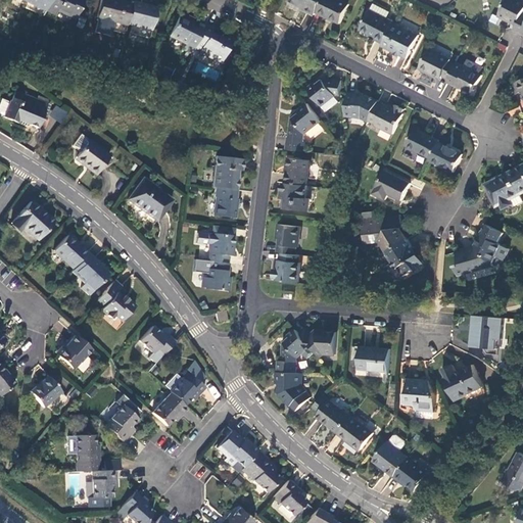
[(22,0),(36,6),(37,4),(46,9),(50,0),(22,0)]
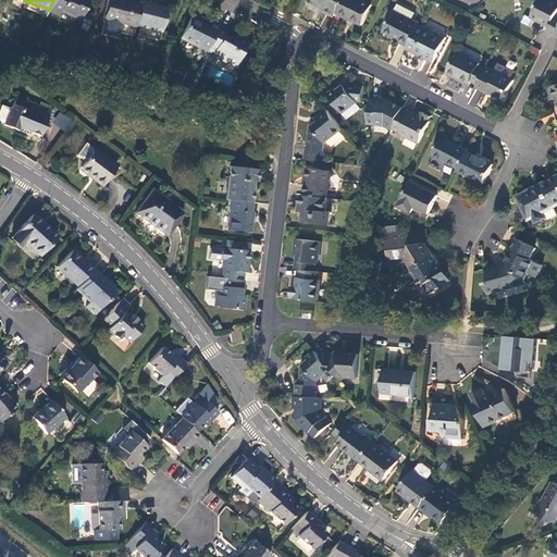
[(53,0),(49,10),(48,12),(57,15),(59,11),(78,20),(87,0),(53,0)]
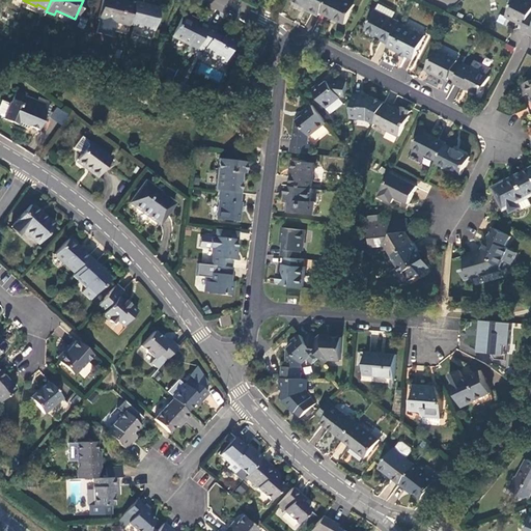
[(134,4),(118,0),(103,0),(100,18),(102,18),(98,32),(112,36),(115,22),(129,25),(129,23),(134,4)]
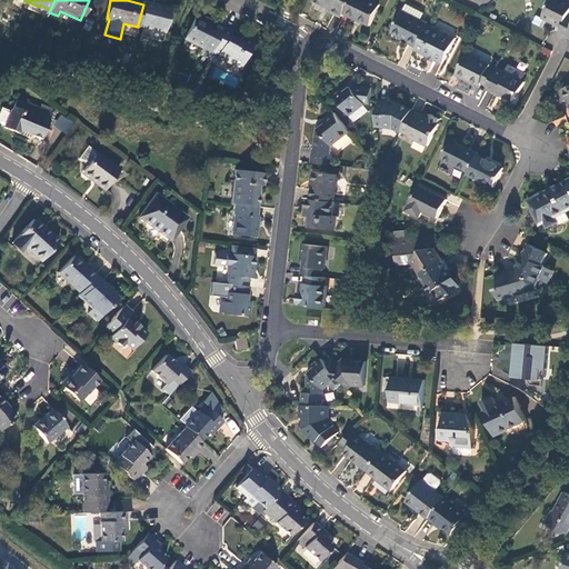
[(317,0),(329,7),(328,9),(343,16),(345,12),(350,0),(317,0)]
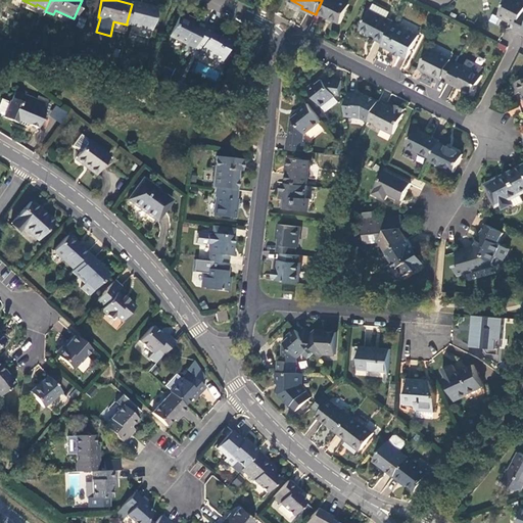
[(349,4),(341,0),(322,0),(317,11),(340,22),(349,4)]
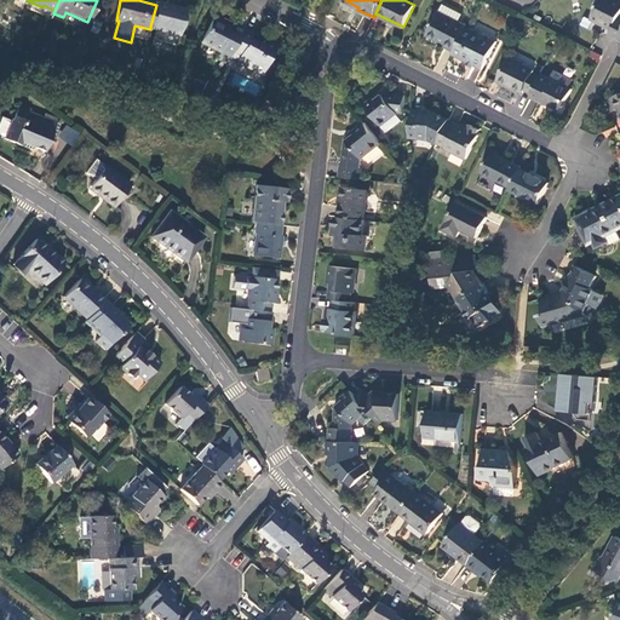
[(609,35),(619,40),(619,36),(619,16),(619,1),(616,0),(601,0),(592,18),(604,24),(604,22),(613,27),(609,35)]
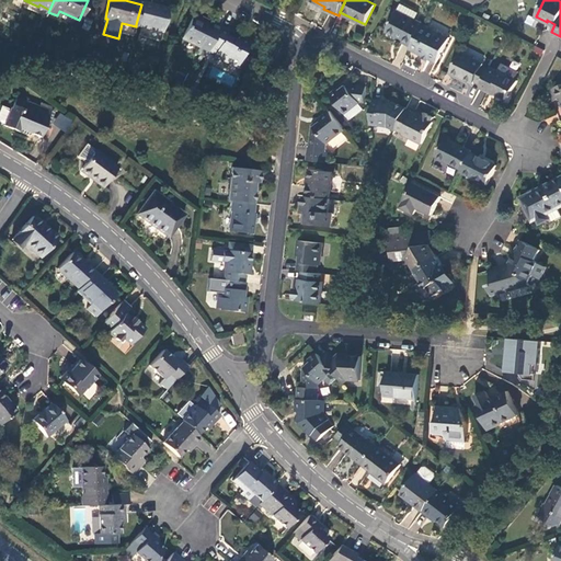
[(168,9),(142,2),(141,4),(136,24),(161,31),(168,9)]
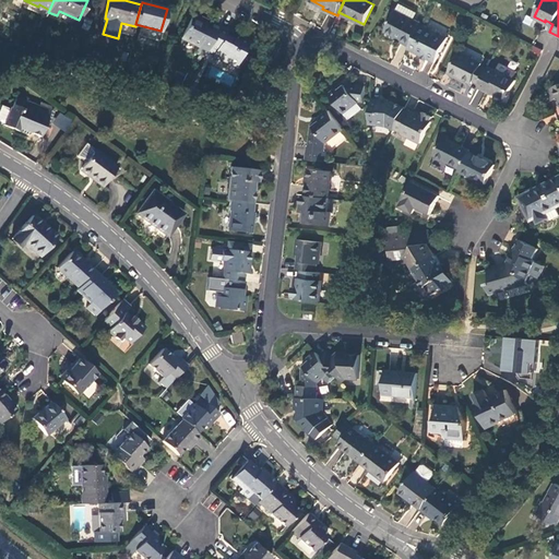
[(415,11),(400,3),(385,31),(400,38),(399,39),(411,46),(421,24),(411,19),(415,11)]
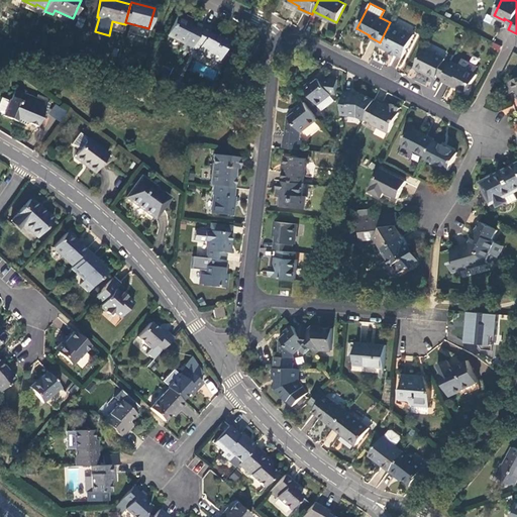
[(176,15),(166,34),(184,43),(181,48),(188,52),(190,47),(201,26),(190,20),(189,22),(176,15)]
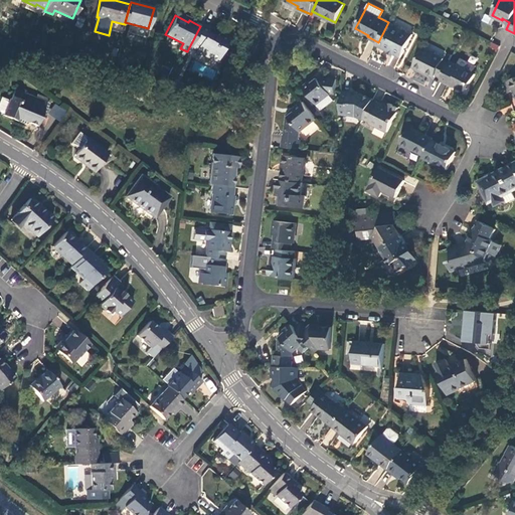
[(378,42),(377,44),(389,51),(388,52),(394,55),(395,53),(401,57),(413,34),(388,22),(378,42)]
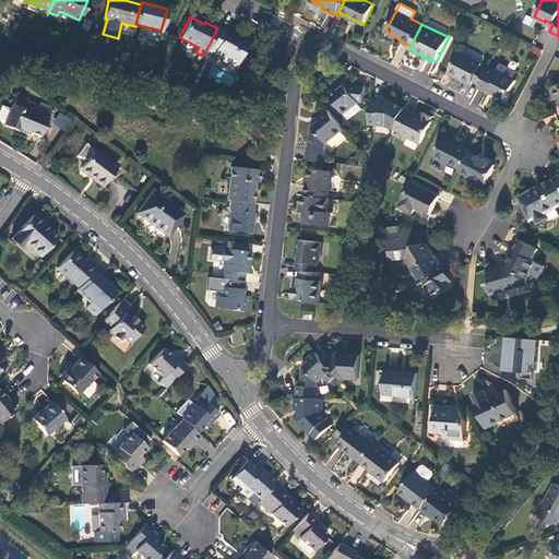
[(217,28),(205,51),(235,66),(248,42),(238,37),(236,40),(225,35),(227,31),(218,26),(217,28)]
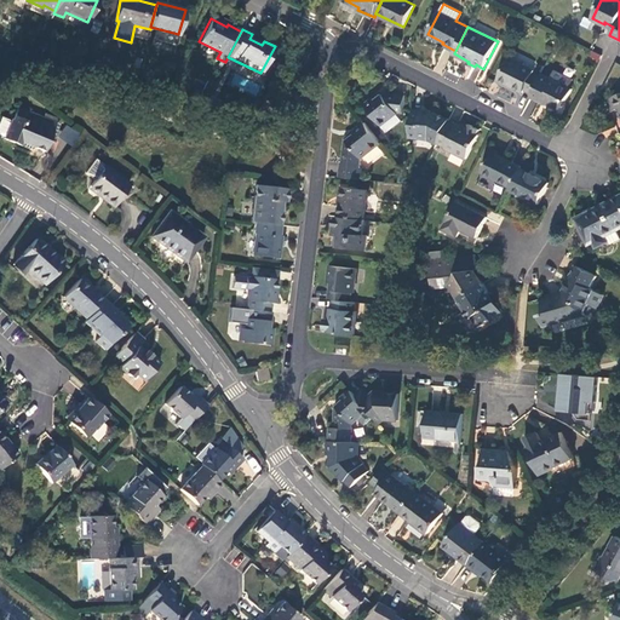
[(510,58),(499,80),(524,93),(526,90),(533,93),(540,78),(534,74),(535,70),(510,58)]
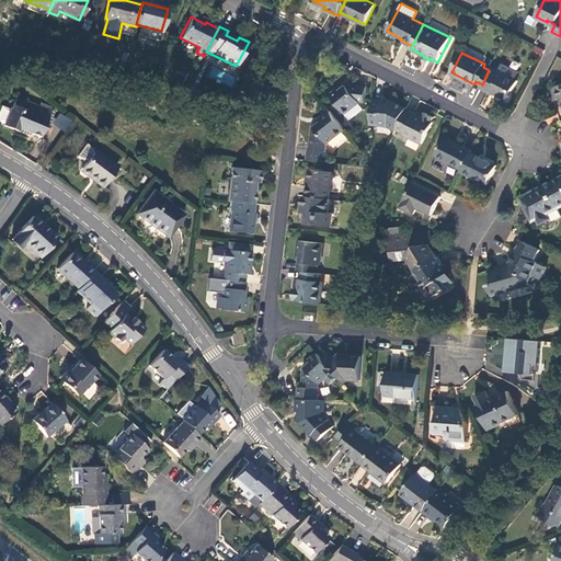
[(482,84),(480,88),(491,93),(492,92),(506,99),(511,90),(513,91),(518,81),(515,80),(518,73),(502,66),(500,71),(490,67),(489,70),(482,84)]
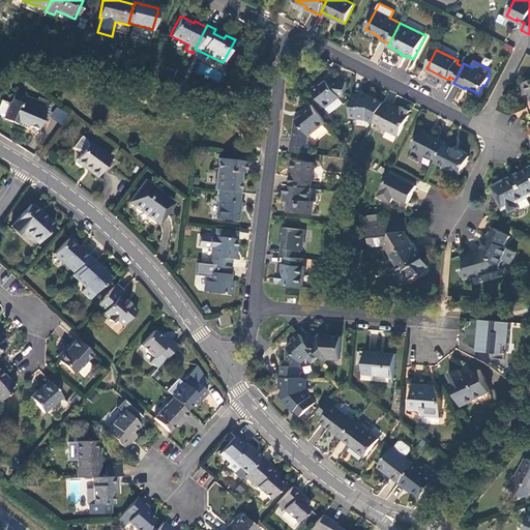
[(312,89),(330,113),(345,102),(341,97),(345,97),(347,81),(326,79),(327,81),(321,86),(319,84),(312,89)]
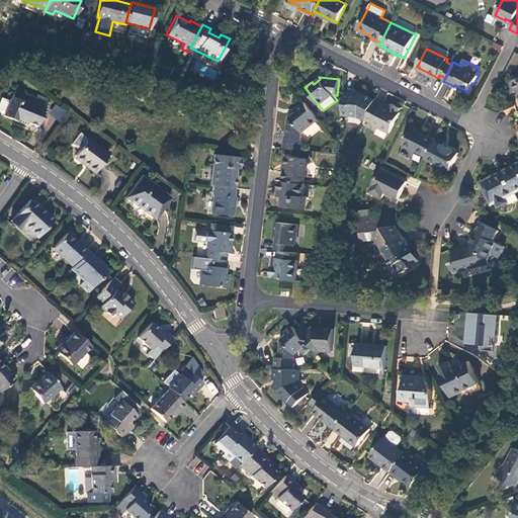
[(9,99),(2,115),(26,125),(27,123),(36,126),(47,103),(14,90),(10,100),(9,99)]
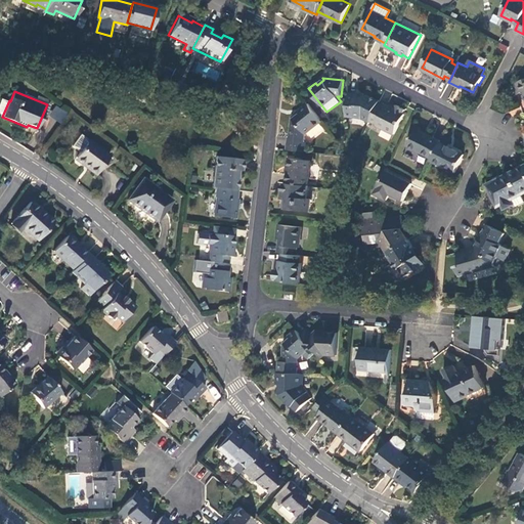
[(356,94),(348,93),(346,116),(361,118),(369,122),(369,121),(379,103),(380,101),(367,95),(363,95),(362,97),(356,96),(356,94)]
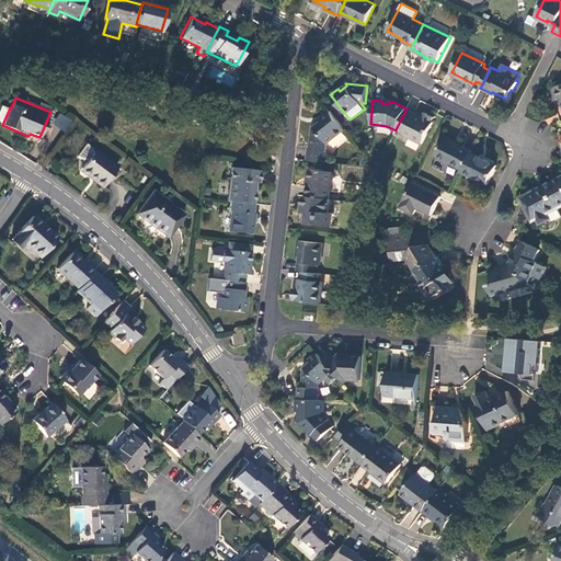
[(405,111),(396,129),(403,133),(402,134),(422,144),(433,123),(432,123),(434,118),(425,114),(423,117),(413,113),(412,114),(405,111)]
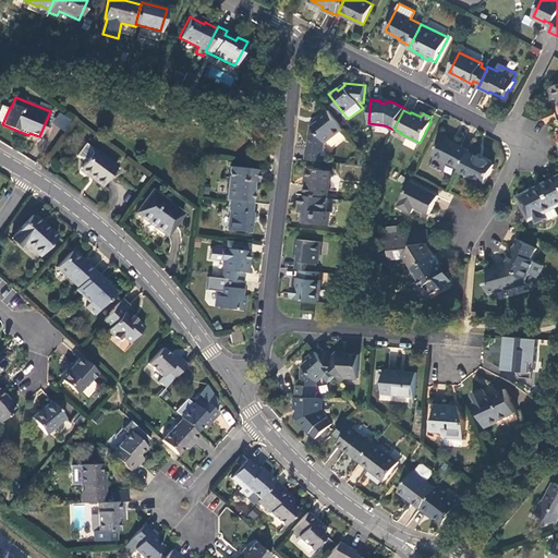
[(306,147),(304,159),(328,161),(329,153),(325,152),(326,143),(342,130),(328,111),(318,119),(319,121),(312,128),(308,147),(306,147)]
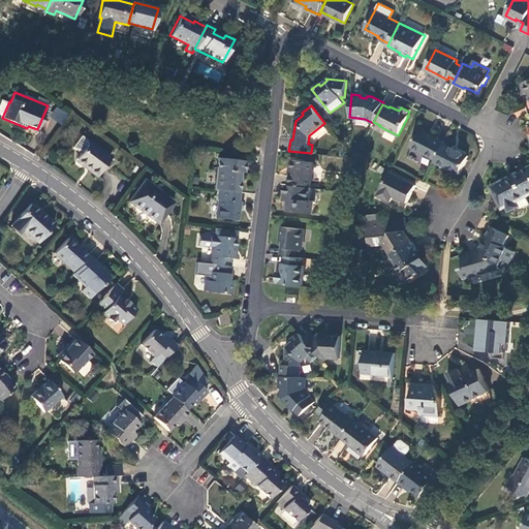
[(62,124),(68,114),(56,106),(50,118),(62,124)]
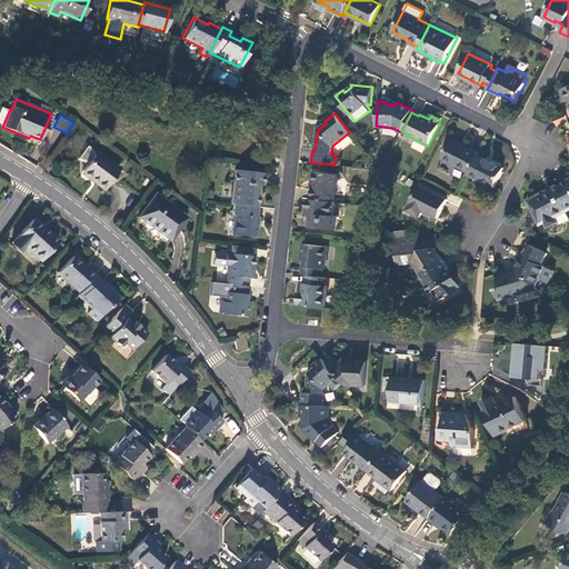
[(452,140),(442,159),(469,172),(478,155),(479,153),(452,140)]
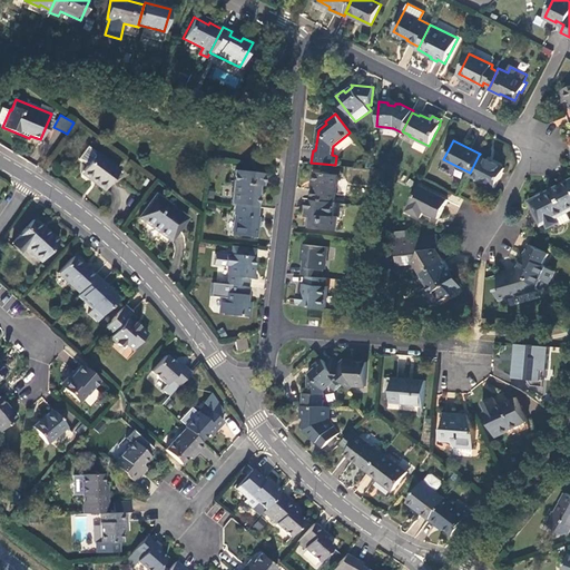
[(97,153),(84,172),(96,180),(95,183),(104,189),(118,169),(97,153)]
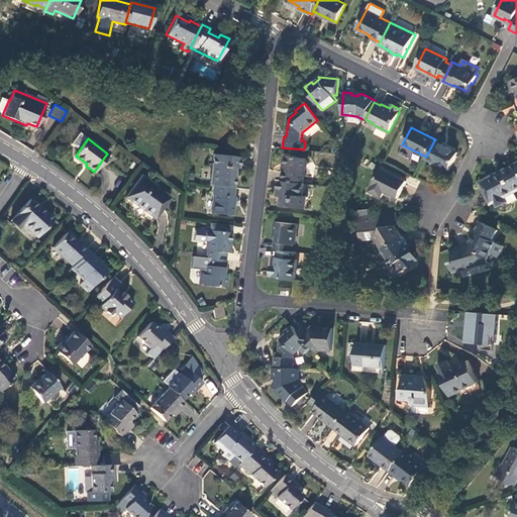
[(426,157),(425,159),(449,171),(458,152),(434,140),(426,157)]
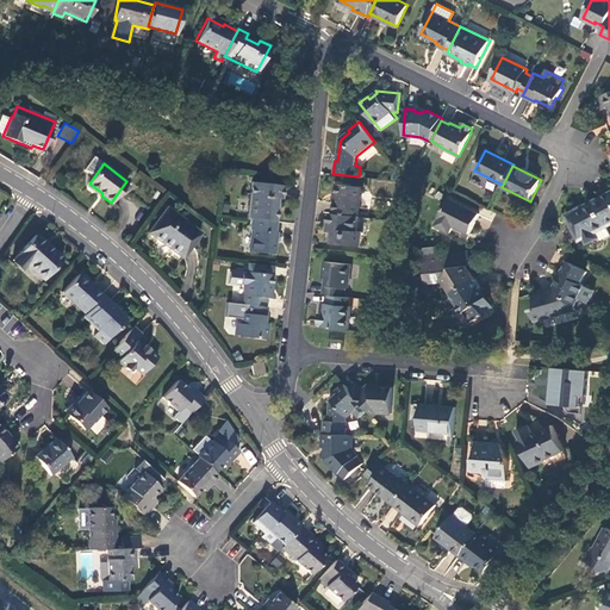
[(281,199),(282,186),(250,182),(247,218),(250,218),(275,222),(278,199),(281,199)]
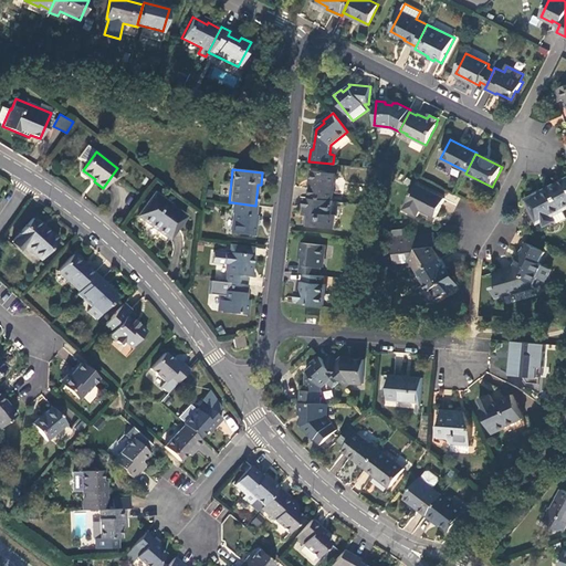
[(313,171),(310,198),(333,200),(336,175),(313,171)]
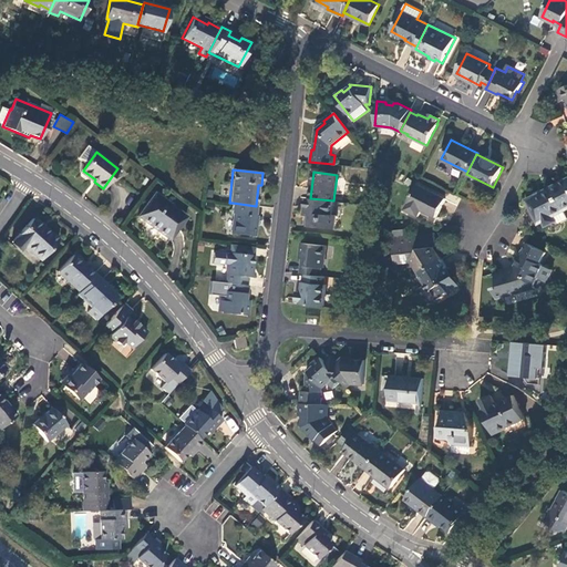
[(566,179),(552,187),(564,212),(566,209),(566,179)]
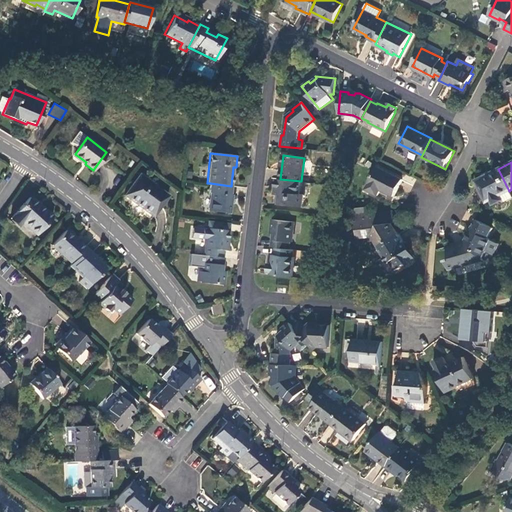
[(378,167),(367,189),(378,195),(381,190),(394,196),(402,180),(378,167)]
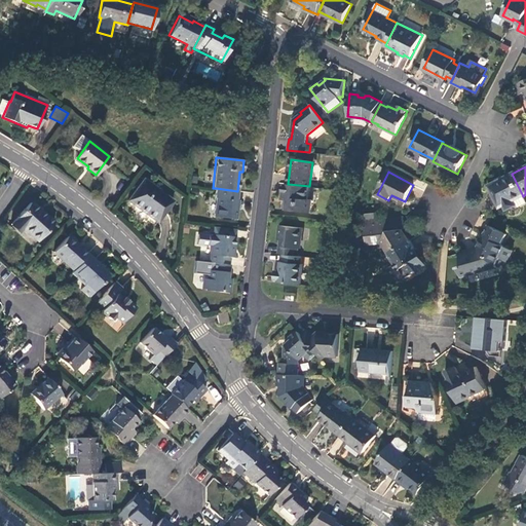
[(512,174),(489,186),(500,208),(504,205),(506,210),(517,205),(514,200),(523,196),(512,174)]
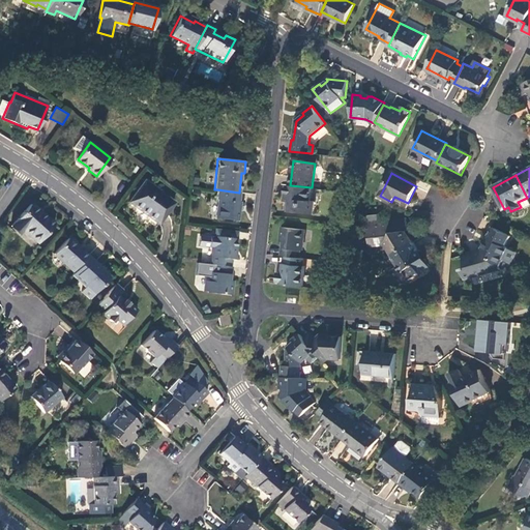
[(144,181),(129,202),(158,224),(173,204),(144,181)]
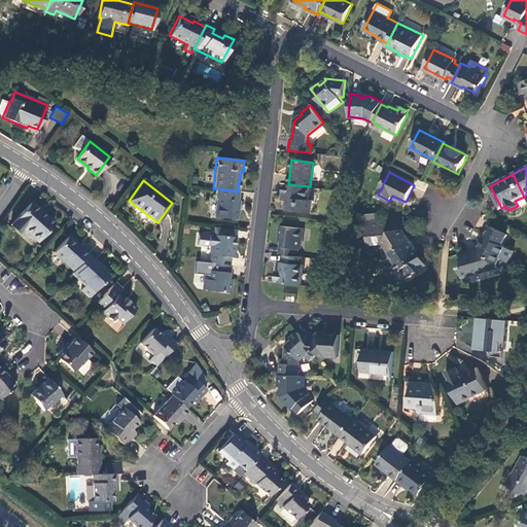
[(288,184),(286,183),(284,200),(286,200),(285,209),(288,209),(288,210),(311,213),(312,201),(309,200),(310,186),(288,184)]
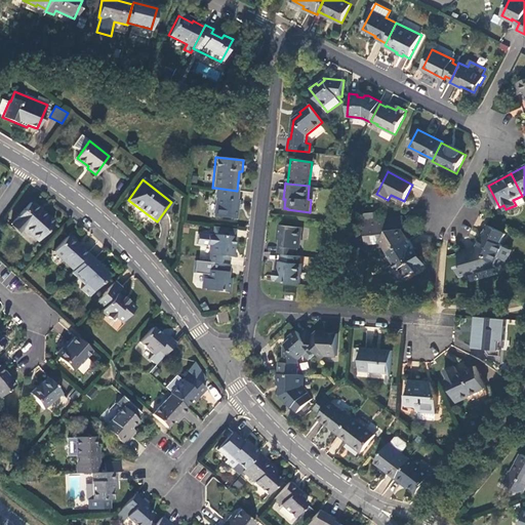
[(236,200),(237,191),(215,188),(214,198),(216,198),(214,216),(236,218),(238,200),(236,200)]
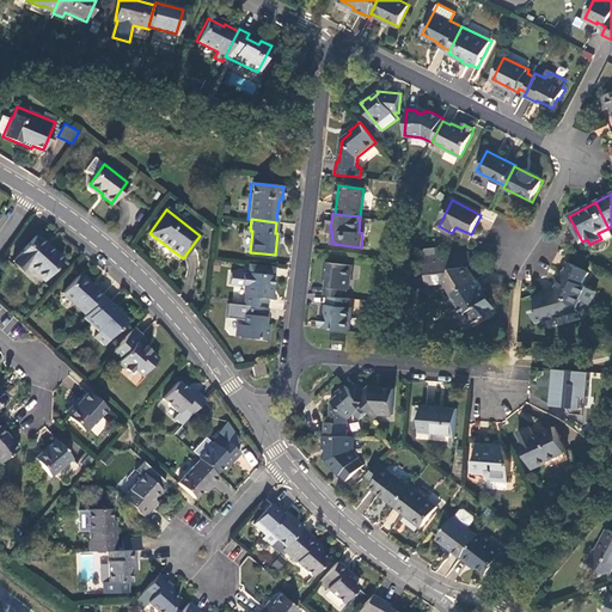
[(36,237),(13,262),(23,269),(26,265),(43,281),(61,259),(36,237)]
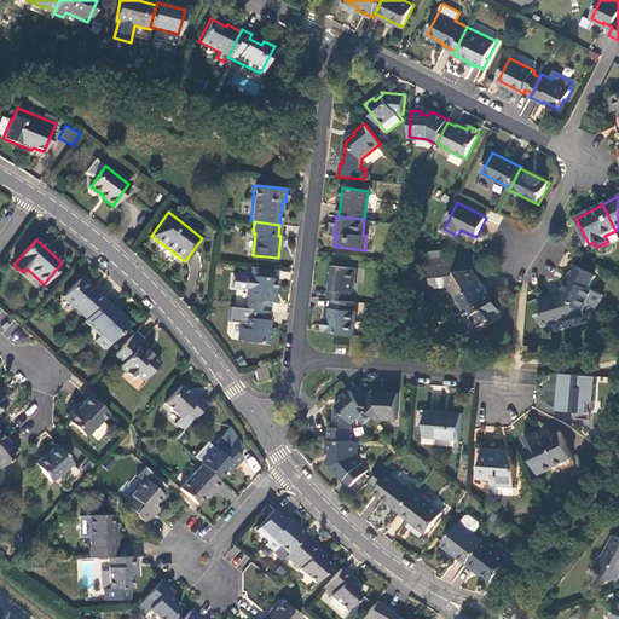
[(473,256),(429,261),(431,271),(432,285),(451,284),(458,298),(482,283),(474,270),(473,256)]
